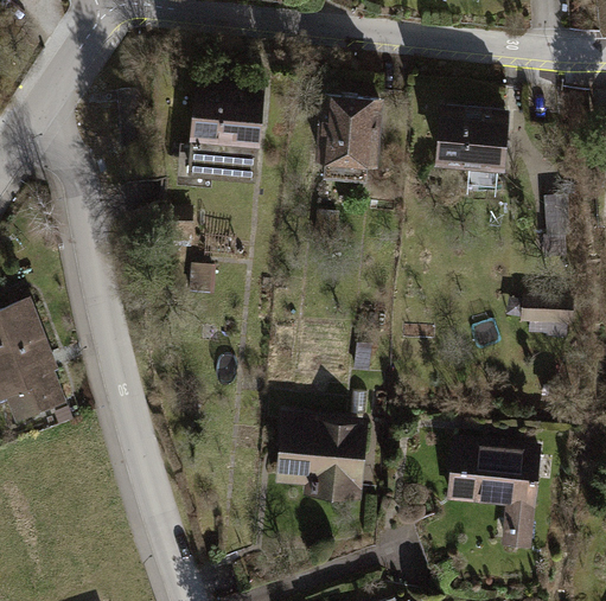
[(267,84),(196,80),(189,173),(260,179),(267,84)]
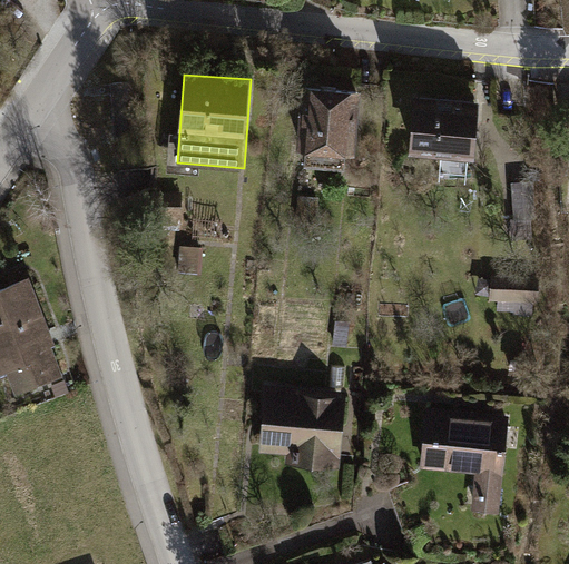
[(357,91),(306,86),(298,156),(304,156),(303,170),(342,175),(344,160),(351,161),(357,91)]
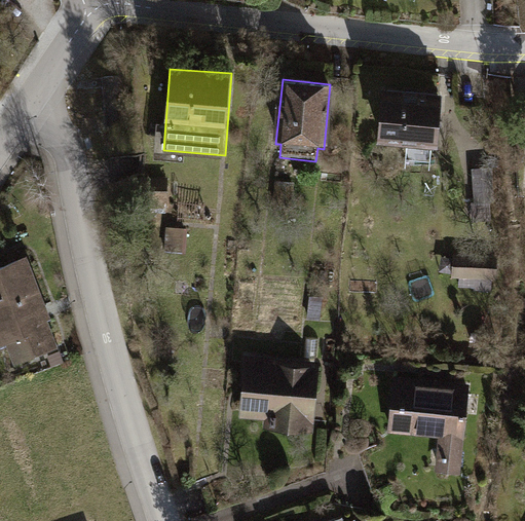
[(441,94),(382,88),(377,143),(406,146),(405,161),(434,164),(441,94)]
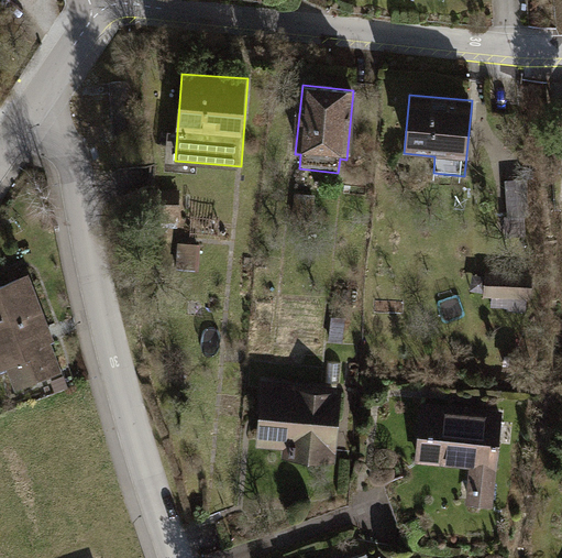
[(527,179),(506,181),(508,219),(529,218),(527,179)]
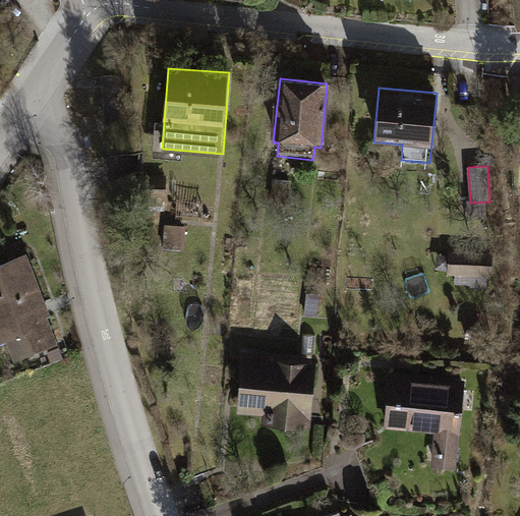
[(290,179),(273,178),(272,193),(290,193),(290,179)]
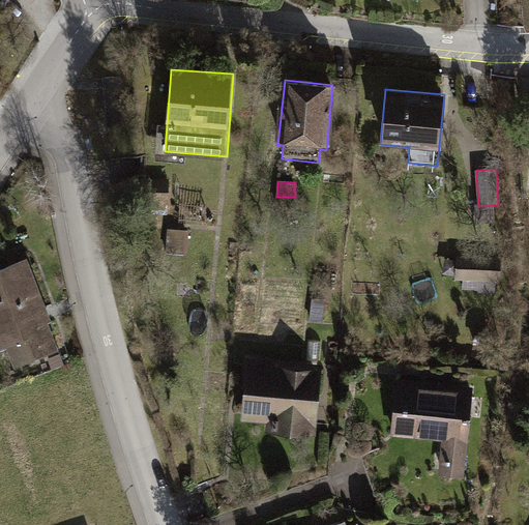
[(188,254),(189,231),(167,229),(166,252),(188,254)]
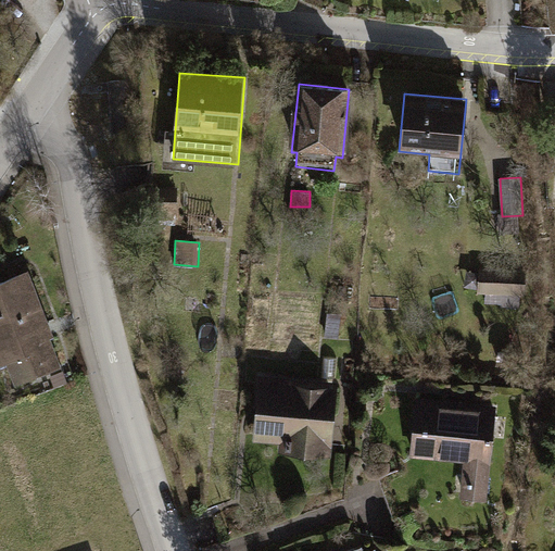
[(480,268),(478,296),(521,299),(524,272),(480,268)]
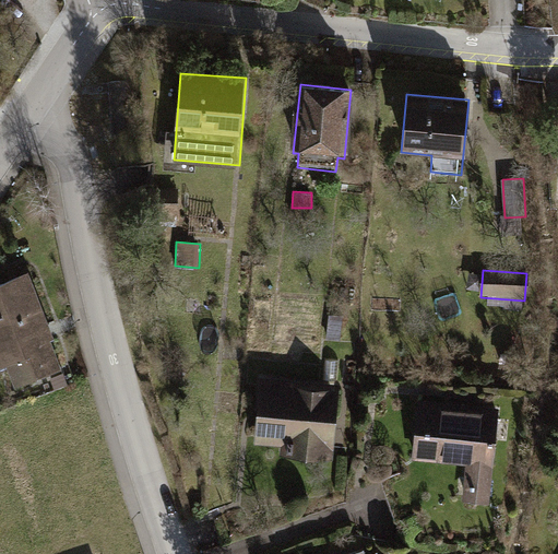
[(28,273),(0,283),(0,370),(7,368),(14,390),(62,372),(50,341),(54,340),(28,273)]
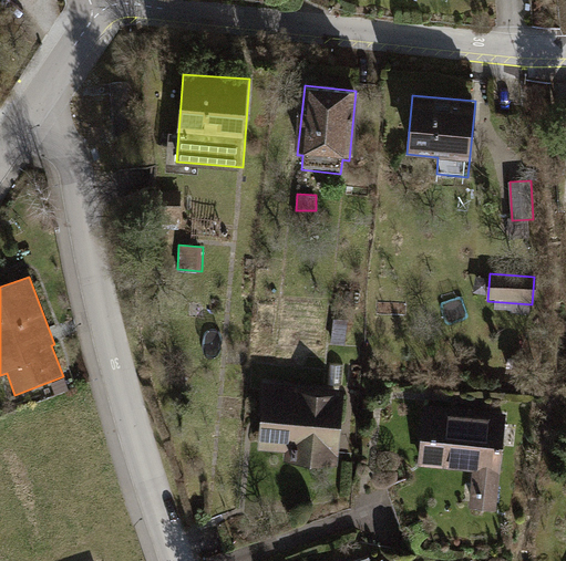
[(348,322),(333,320),(331,342),(346,343),(348,322)]
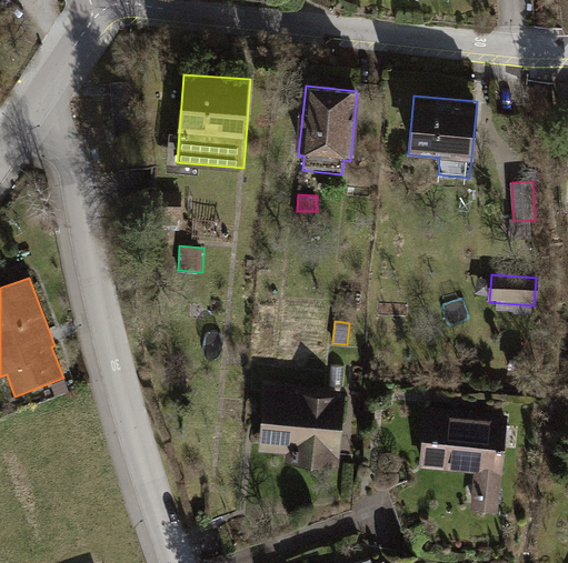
[(345,391),(265,383),(258,451),(292,454),(291,463),(337,466),(345,391)]
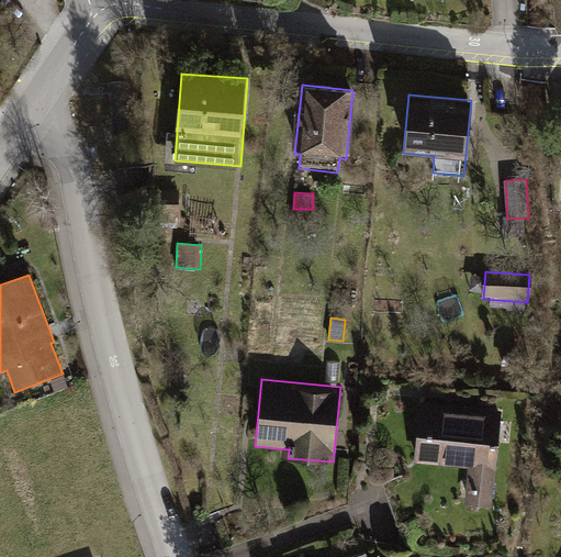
[(501,412),(421,404),(415,461),(469,467),(464,503),(491,507),(501,412)]
